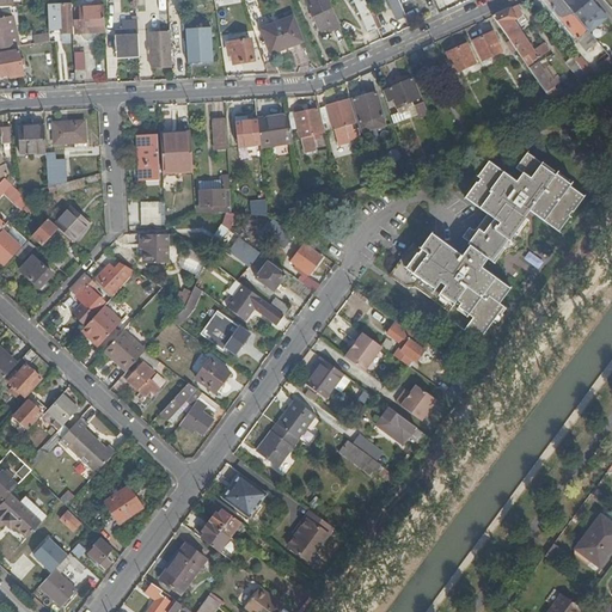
[(338,20),(329,0),(306,0),(319,29),(326,26),(338,20)]
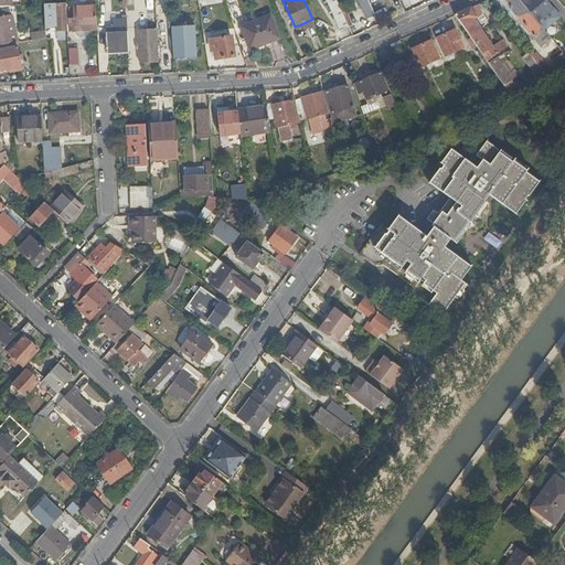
[(349,27),(337,0),(327,0),(341,30),(349,27)]
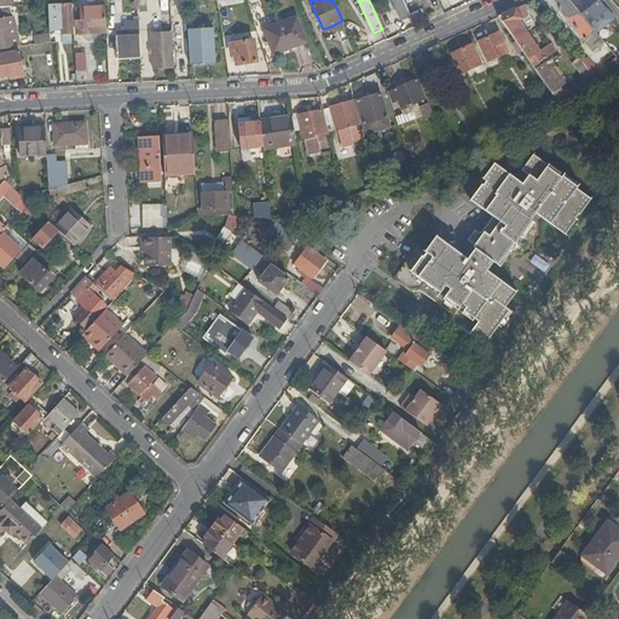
[(411,17),(404,0),(393,0),(403,21),(411,17)]
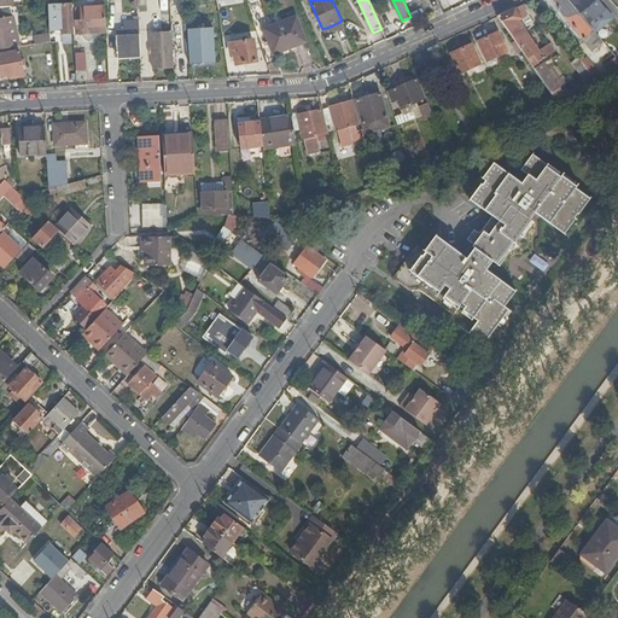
[(593,53),(604,44),(604,42),(567,0),(551,0),(584,40),(583,41),(593,53)]
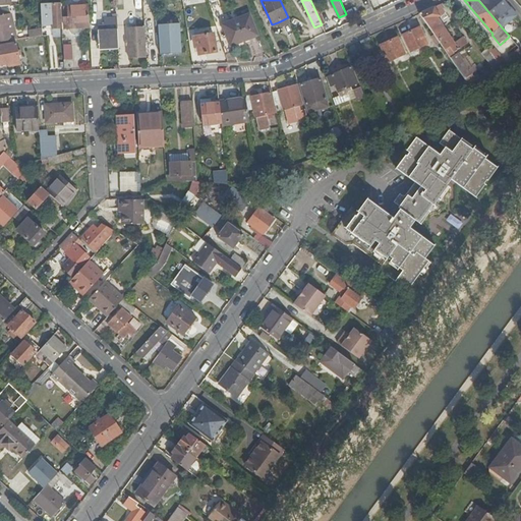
[(42,4),(42,13),(53,13),(53,26),(63,25),(62,3),(42,4)]
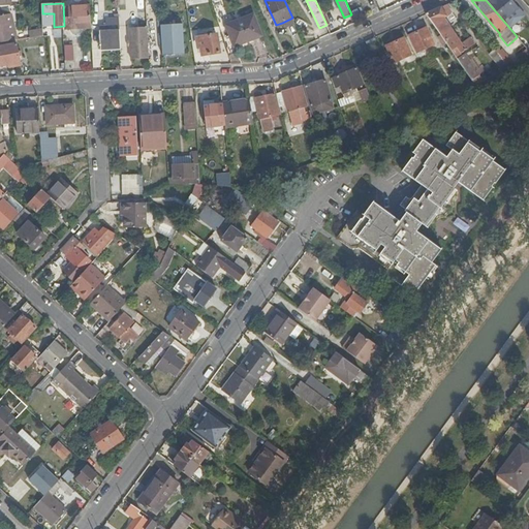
[(446,5),(427,13),(456,57),(458,55),(454,49),(457,48),(461,54),(474,44),(469,37),(461,43),(444,18),(452,13),(446,5)]
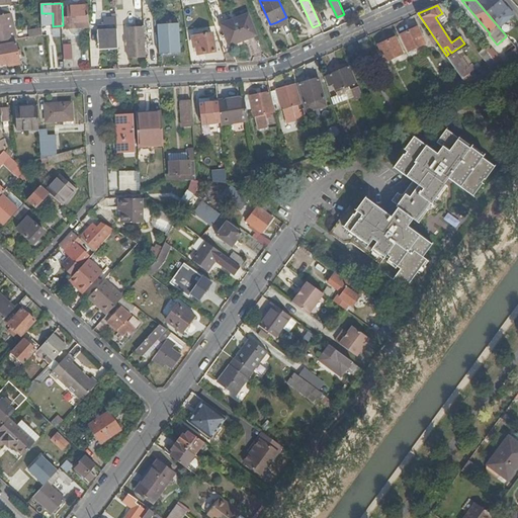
[(0,41),(17,39),(10,6),(2,6),(0,6),(0,41)]
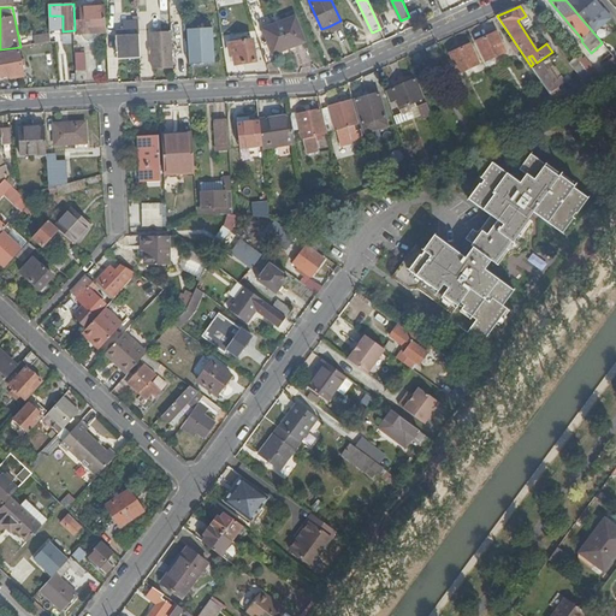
[(107,34),(106,7),(81,9),(82,21),(77,22),(77,35),(83,35),(84,39),(86,41),(92,41),(93,39),(93,34),(107,34)]
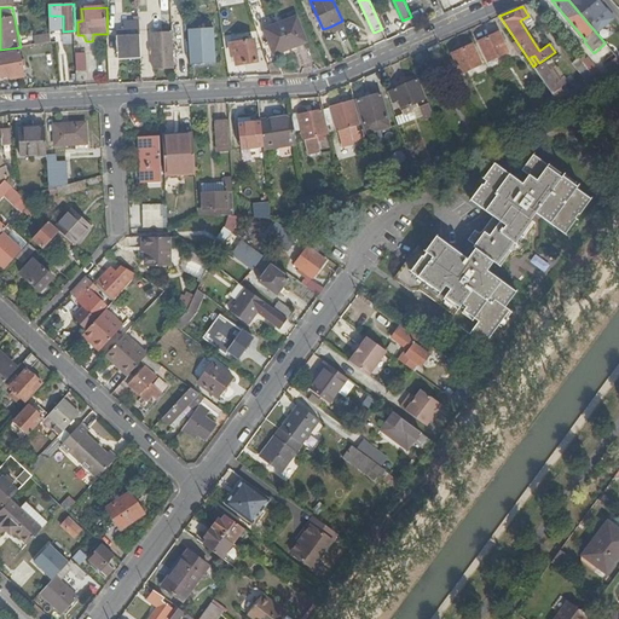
[(271,45),(264,47),(268,67),(279,62),(276,56),(307,42),(296,18),(265,32),(271,45)]
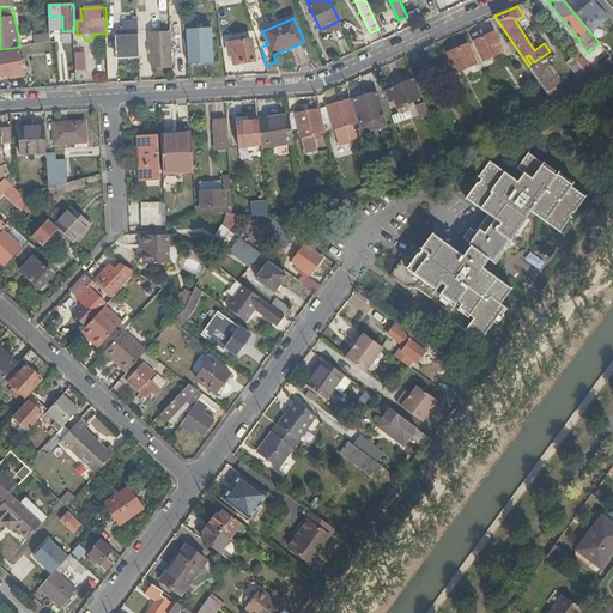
[(341,26),(339,20),(327,26),(329,30),(329,32),(341,26)]
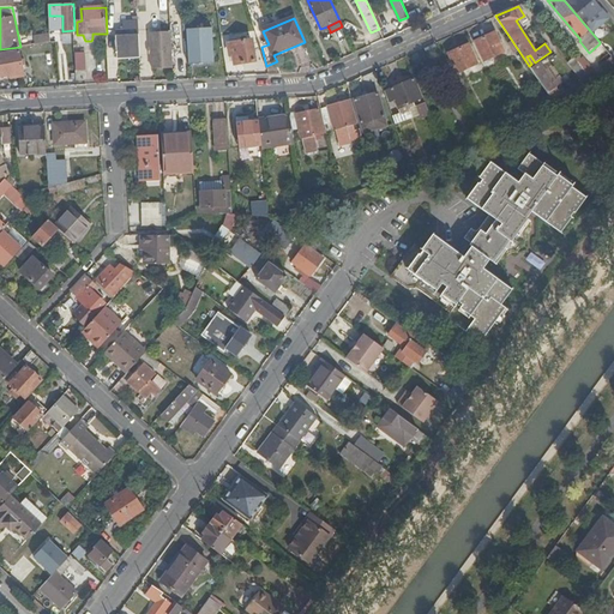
[(613,60),(613,25),(613,24),(606,30),(609,34),(600,42),(600,43),(612,58),(613,60)]
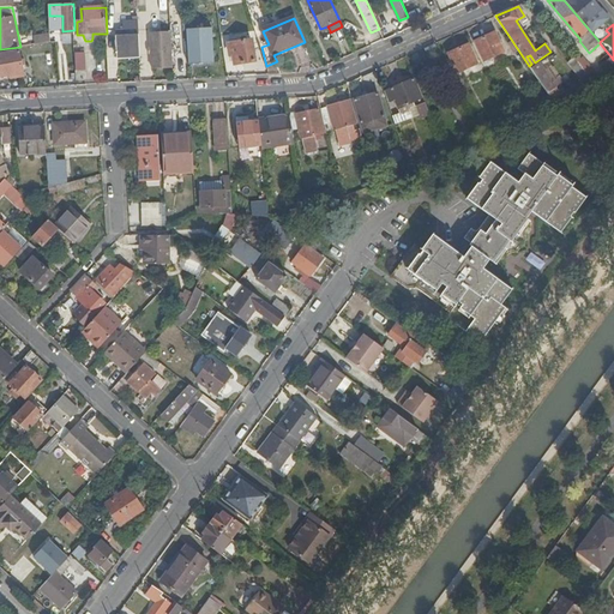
[(187,30),(190,65),(215,64),(214,28),(187,30)]
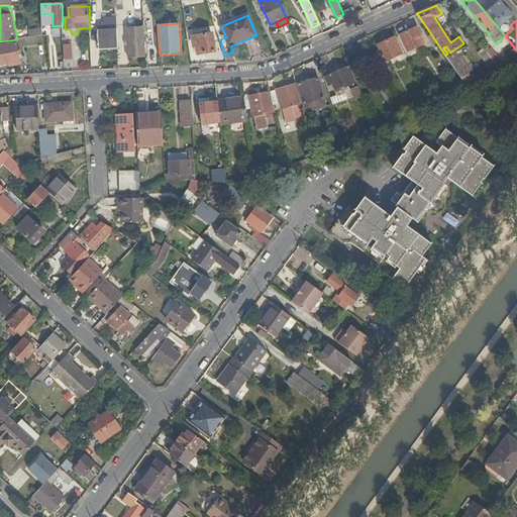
[(129,59),(146,58),(144,27),(127,28),(129,59)]
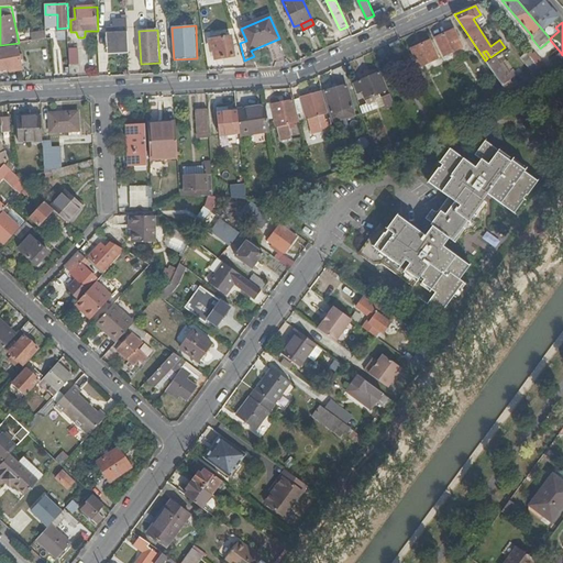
[(462,47),(454,30),(435,37),(444,56),(462,47)]
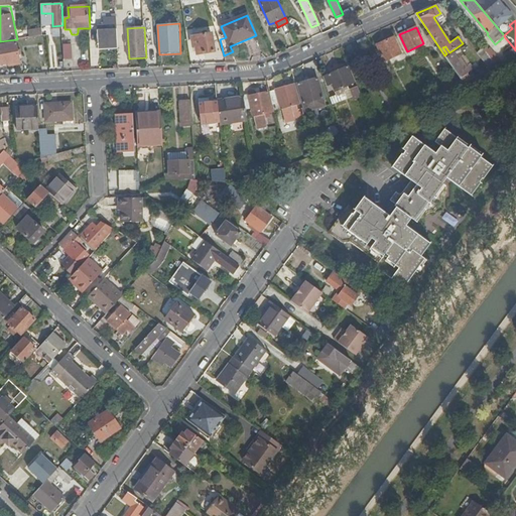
[(99,49),(118,49),(117,30),(99,31),(99,49)]
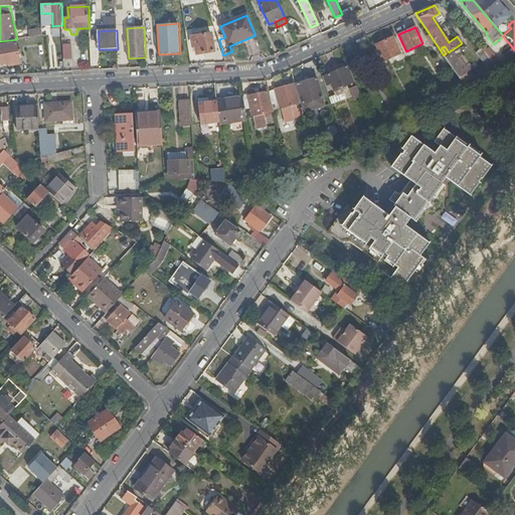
[(211,34),(192,36),(193,46),(196,45),(198,53),(202,52),(203,53),(214,51),(211,34)]
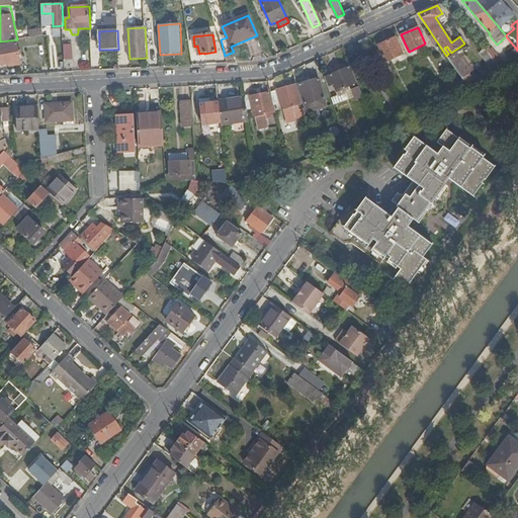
[(403,54),(396,37),(378,46),(386,62),(403,54)]
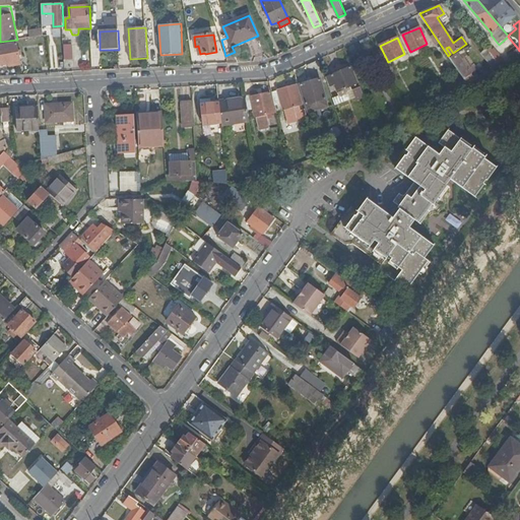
[(0,59),(1,65),(7,64),(10,63),(10,66),(21,65),(17,43),(0,46),(0,59)]
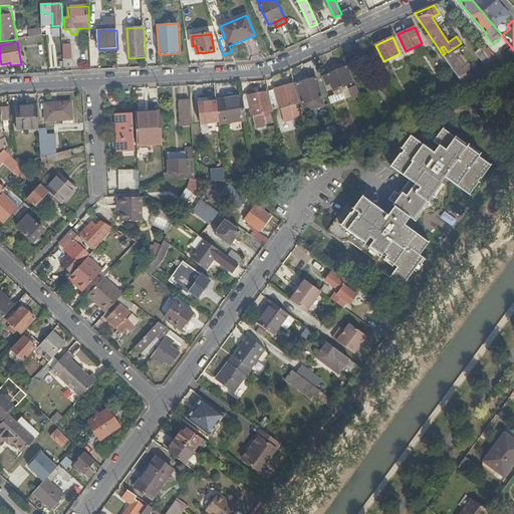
[(71,44),(63,44),(63,59),(72,59),(71,44)]
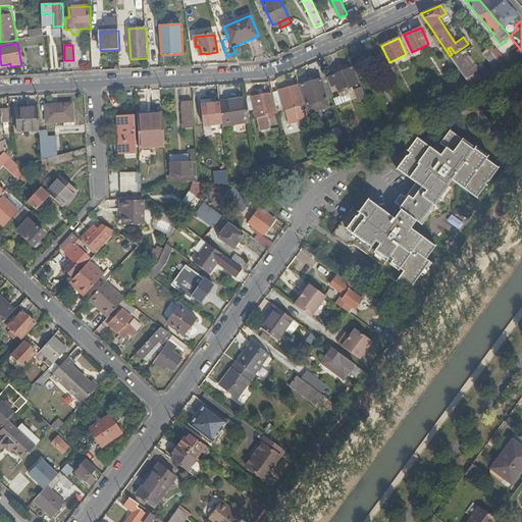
[(491,52),(512,76),(517,74),(496,49),(491,52)]
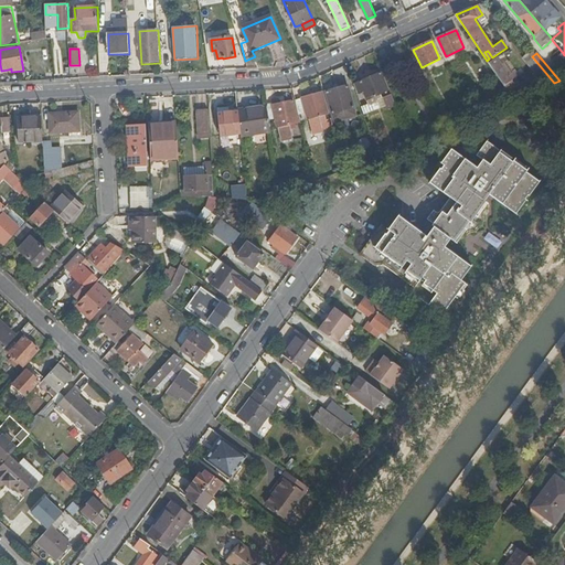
[(564,74),(564,55),(563,53),(553,61),(564,74)]
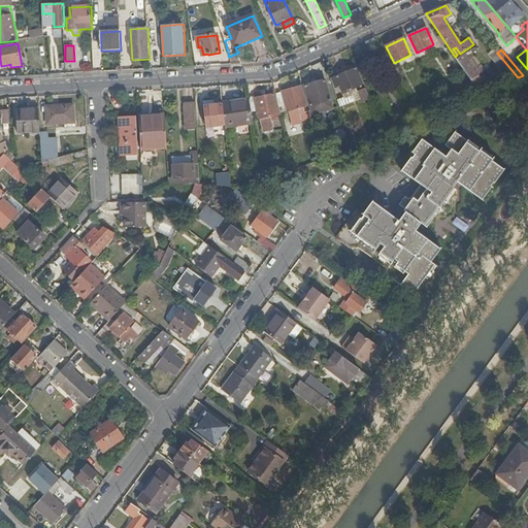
[(475,88),(480,93),(500,85),(493,75),(482,81),(471,66),(470,67),(468,64),(467,62),(463,56),(457,60),(475,88)]
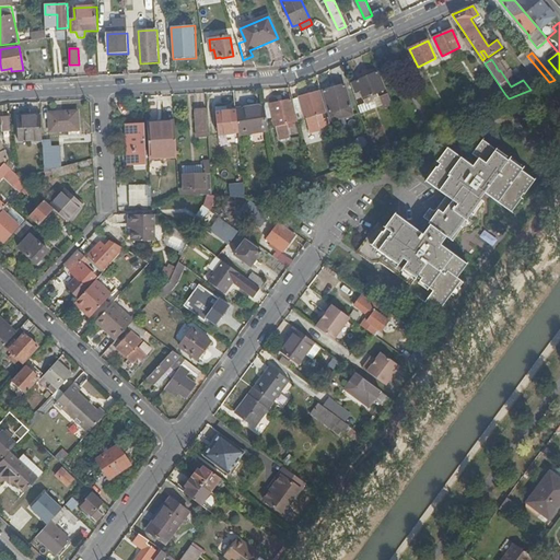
[(376,93),(384,89),(377,72),(352,84),(354,93),(361,91),(365,103),(368,103),(373,101),(374,98),(377,97),(376,93)]
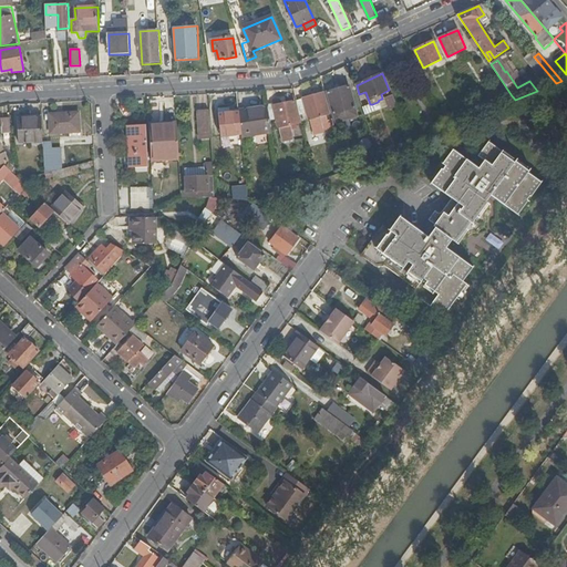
[(348,113),(348,110),(354,107),(349,85),(327,92),(333,114),(344,111),(344,114),(348,113)]
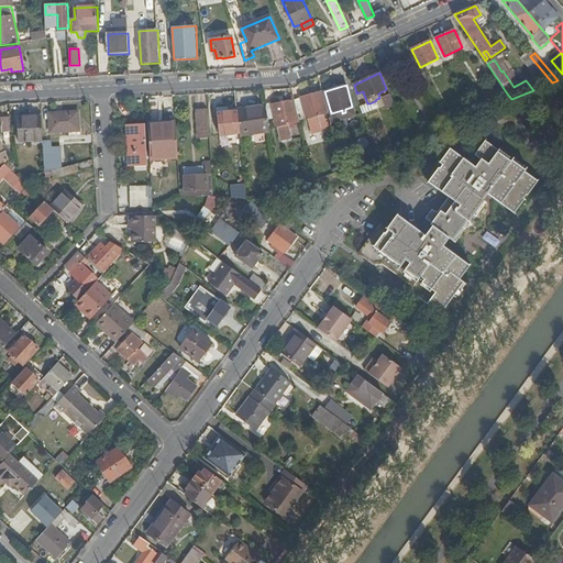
[(321,92),(294,100),(297,114),(304,112),(306,120),(307,120),(309,125),(311,124),(323,121),(321,116),(327,114),(321,92)]
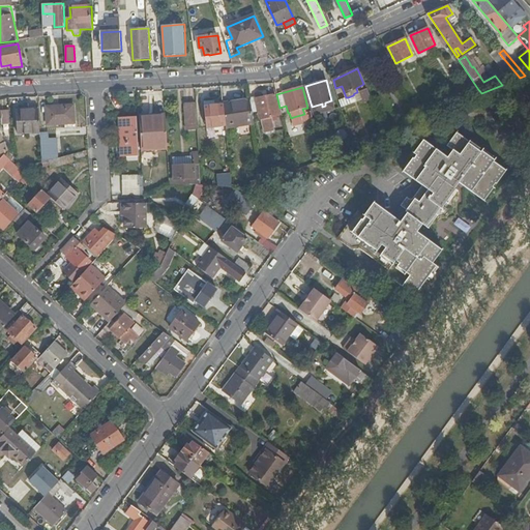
[(468,92),(471,98),(481,93),(477,88),(468,92)]
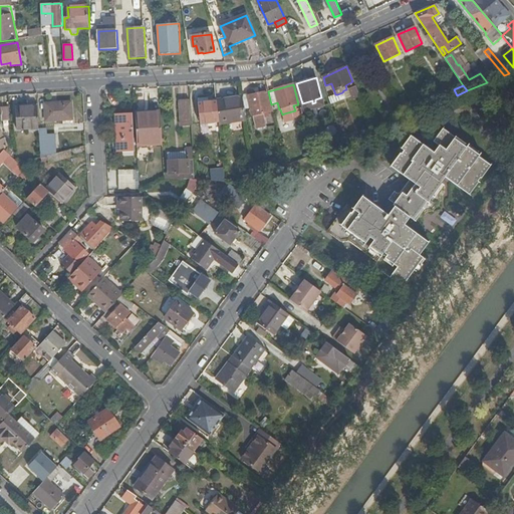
[(352,99),(360,96),(356,86),(349,89),(352,99)]
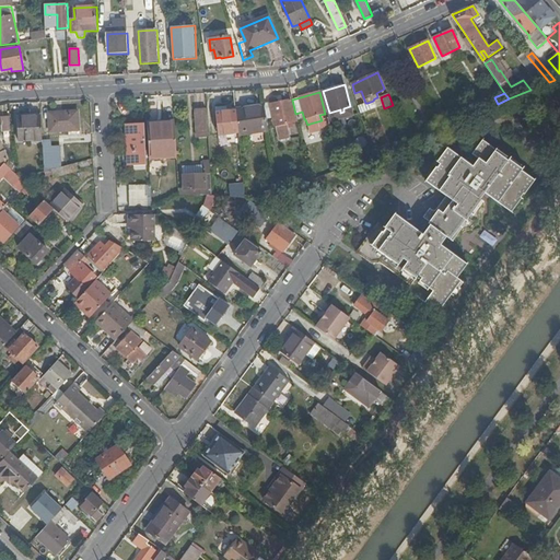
[(270,104),(272,118),(275,127),(276,126),(279,140),(290,138),(287,124),(294,121),(290,100),(270,104)]
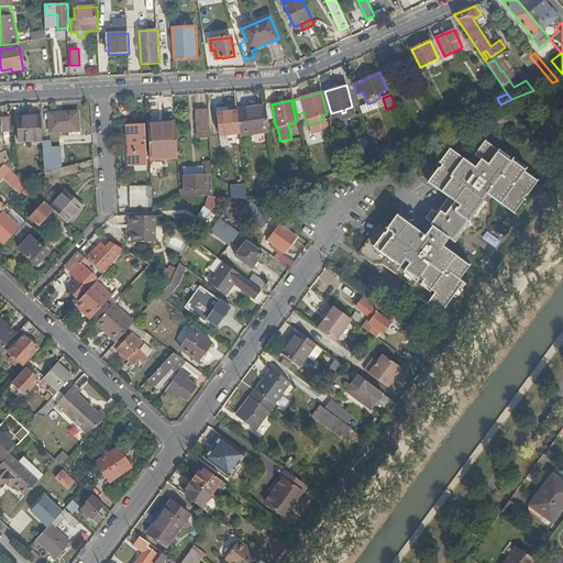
[(240,134),(269,133),(267,120),(266,108),(236,110),(238,111),(240,134)]
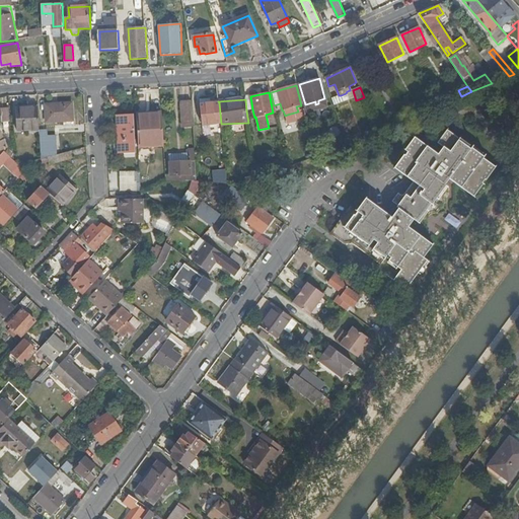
[(192,127),(191,100),(180,101),(181,128),(192,127)]
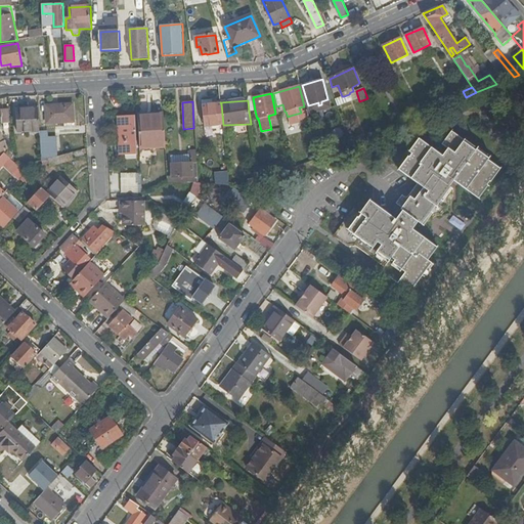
[(63,120),(73,120),(72,103),(45,105),(46,123),(63,122),(63,120)]
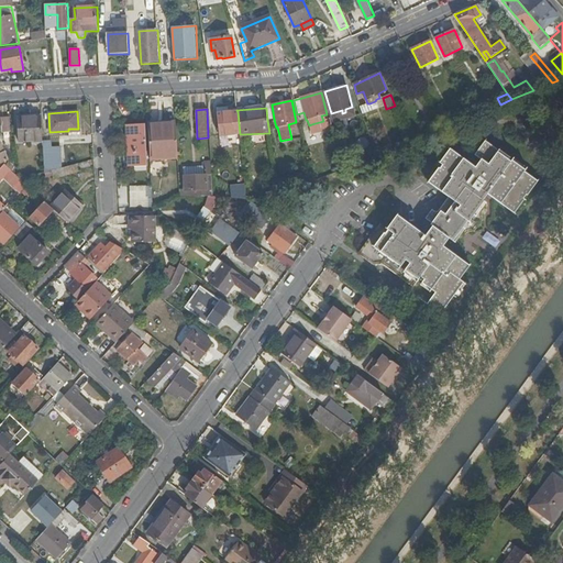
[(218,136),(240,134),(238,111),(227,112),(216,113),(218,136)]
